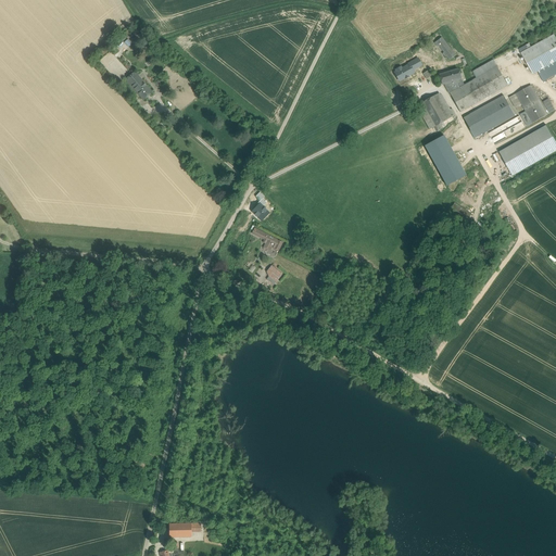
[(555,38),(554,35),(531,48),(529,45),(526,46),(528,49),(521,53),(533,75),(555,61),(555,38)]
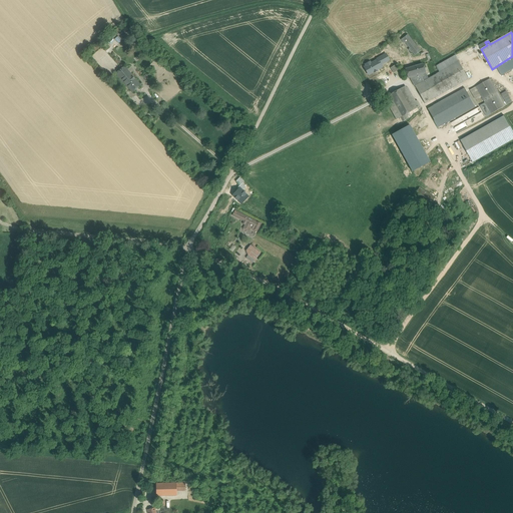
[(420,51),(410,38),(405,42),(415,55),(420,51)]
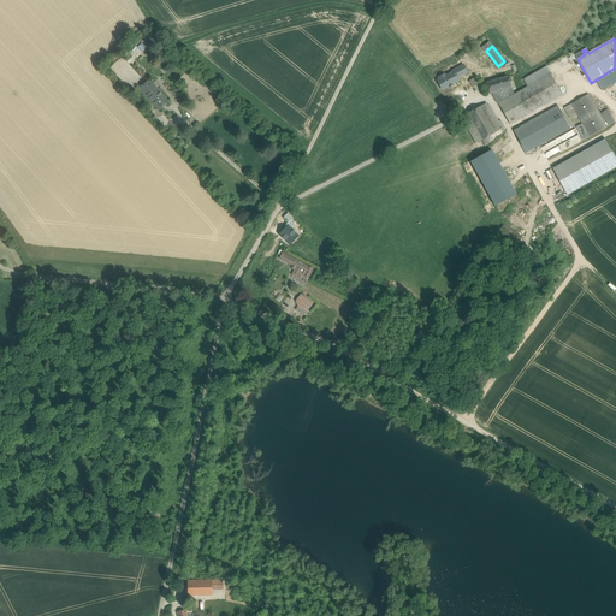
[(462,64),(434,77),(442,90),(460,81),(457,77),(467,73),(462,64)]
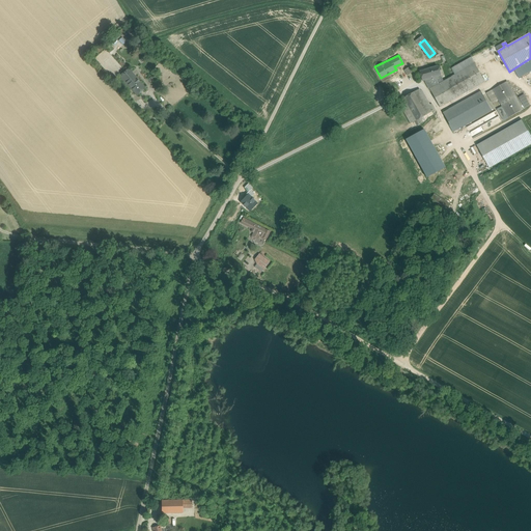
[(472,57),(451,68),(455,75),(475,63),(472,57)]
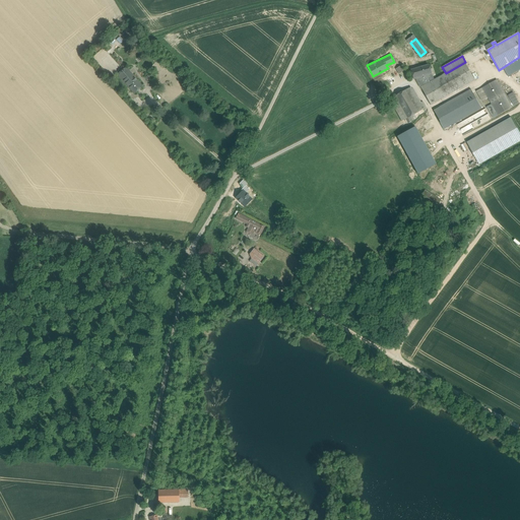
[(446,73),(436,78),(434,79),(420,87),(431,106),(475,80),(465,62),(446,73)]
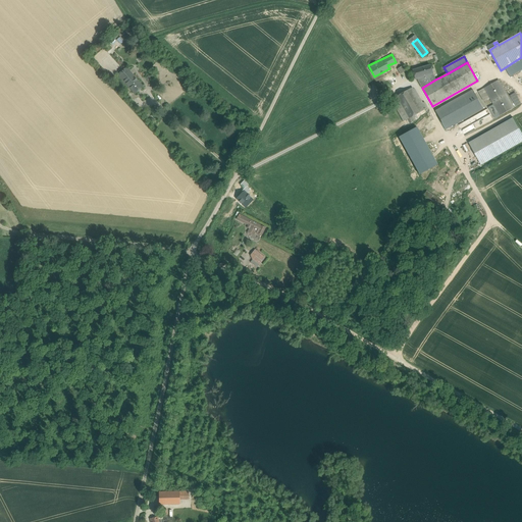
[(429,65),(413,70),(415,80),(417,79),(422,88),(435,80),(432,74),(429,65)]
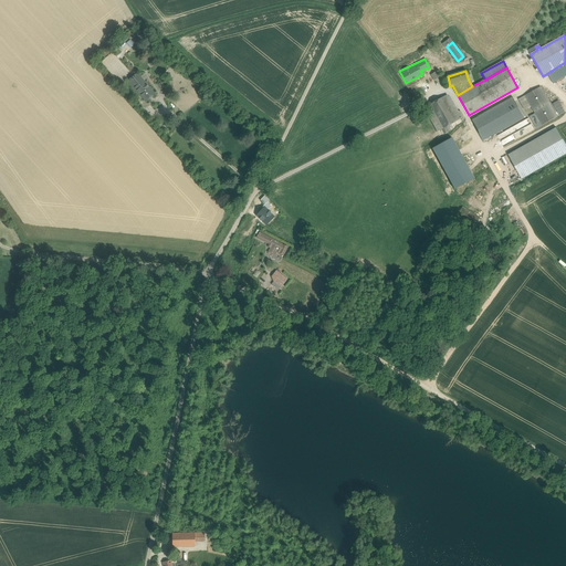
[(155,95),(137,73),(128,81),(146,102),(155,95)]
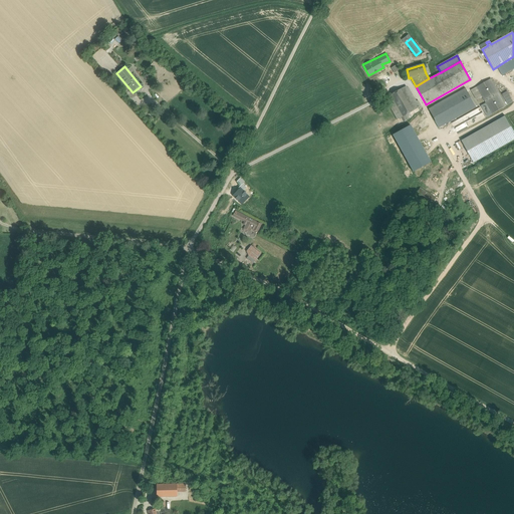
[(507,106),(491,79),(477,87),(482,96),(486,103),(492,114),(507,106)]
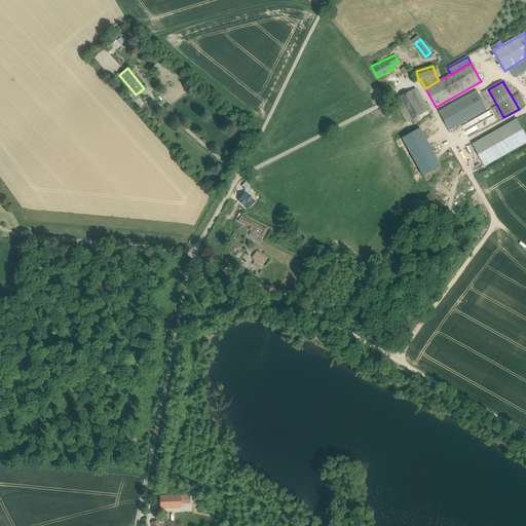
[(415,88),(393,100),(407,122),(427,111),(424,105),(416,90),(415,88)]
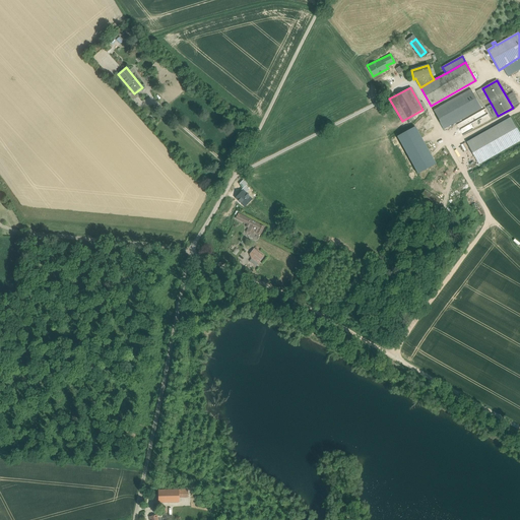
[(488,98),(482,88),(476,91),(482,101),(488,98)]
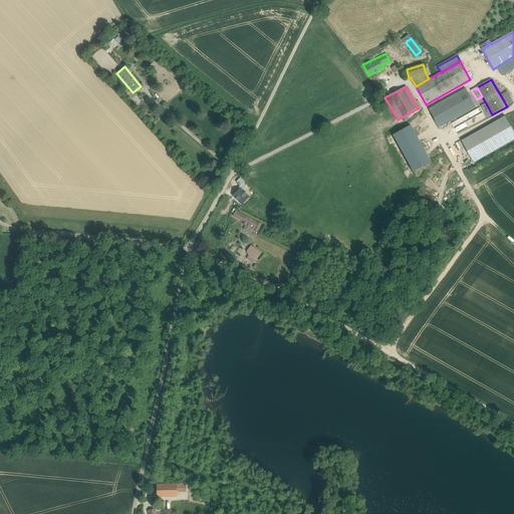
[(416,101),(409,88),(408,88),(407,88),(415,102),(416,101)]
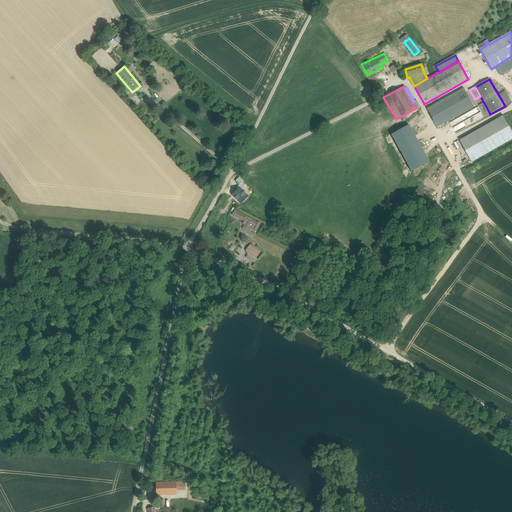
[(435,126),(474,108),(465,88),(426,106),(435,126)]
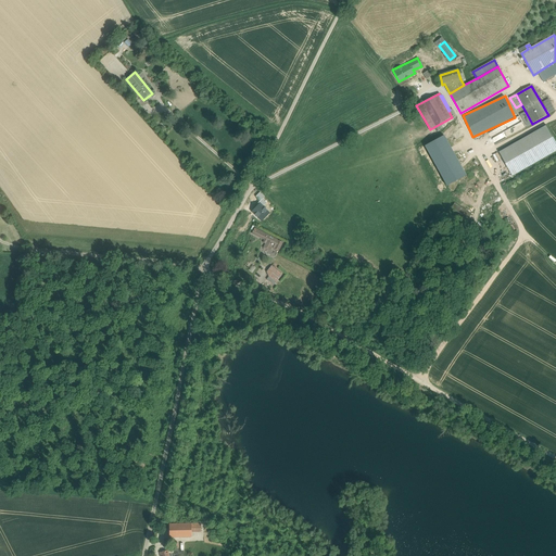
[(532,124),(526,112),(520,115),(527,127),(532,124)]
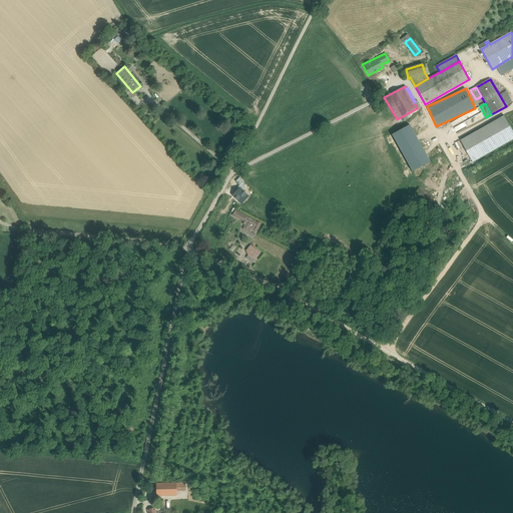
[(426,115),(411,124),(422,140),(436,132),(426,115)]
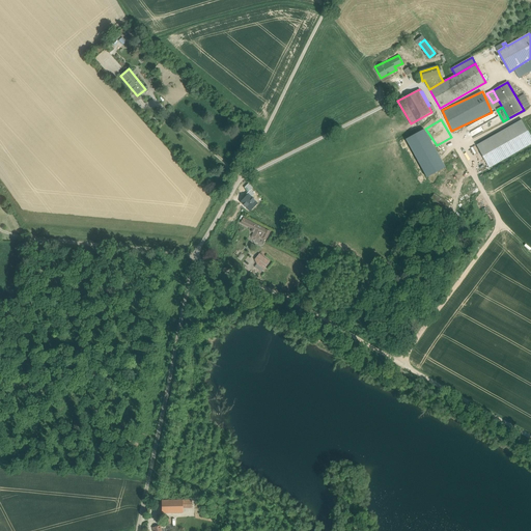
[(530,136),(522,120),(477,145),(490,169),(530,145),(530,136)]
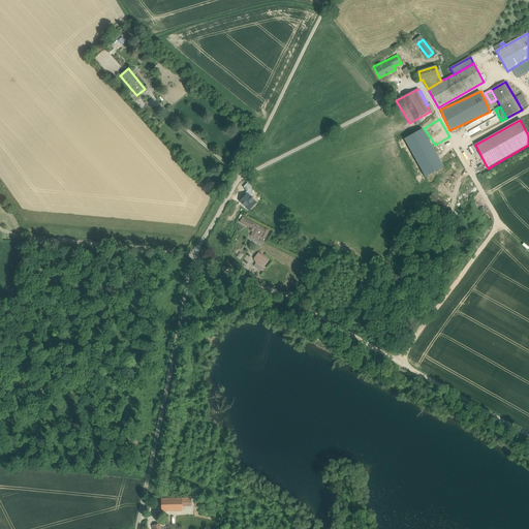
[(422,128),(403,137),(423,177),(442,167),(422,128)]
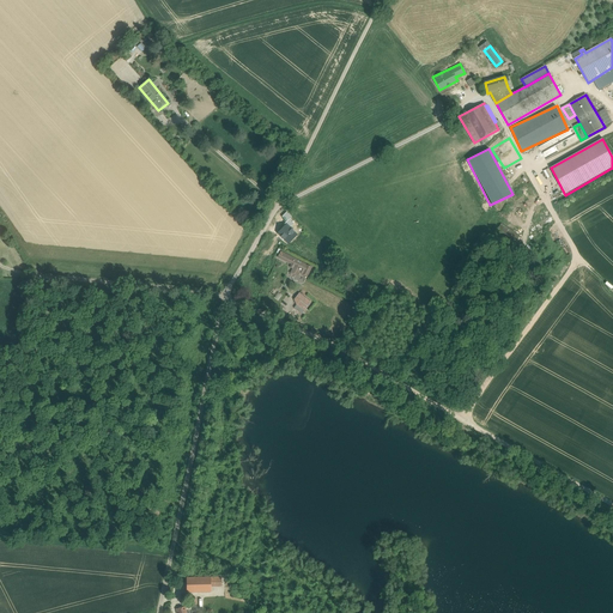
[(293,234),(283,223),(274,231),(285,242),(293,234)]
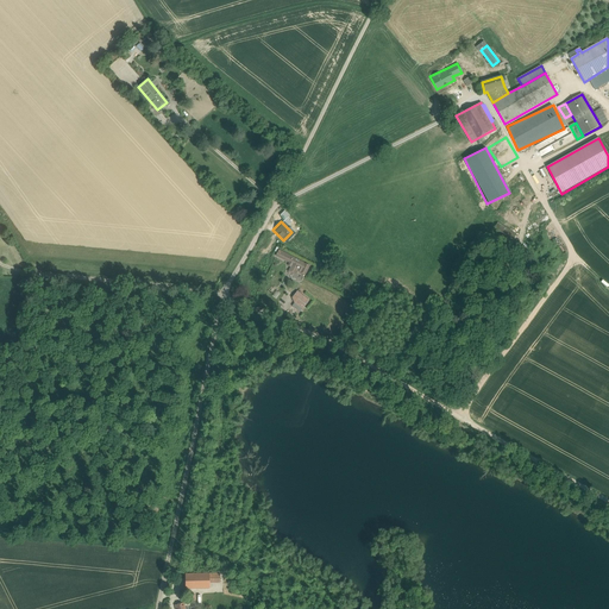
[(309,265),(278,250),(276,256),(289,263),(288,265),(290,267),(288,271),(295,276),(297,271),(301,272),(300,274),(305,276),(309,265)]
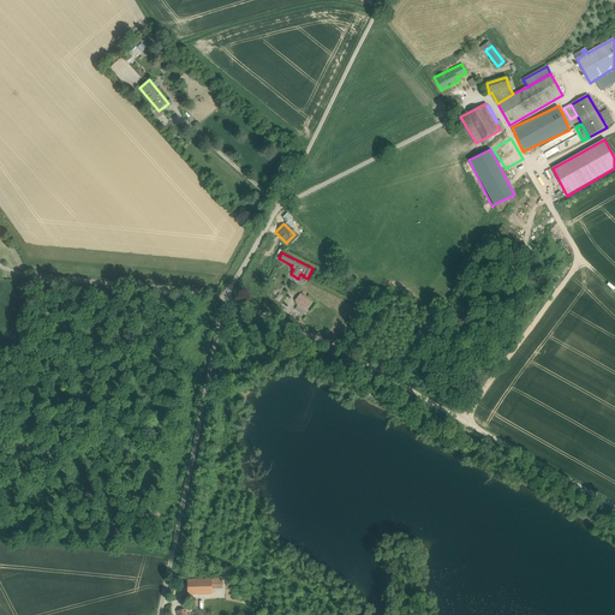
[(338,263),(327,252),(323,257),(334,268),(338,263)]
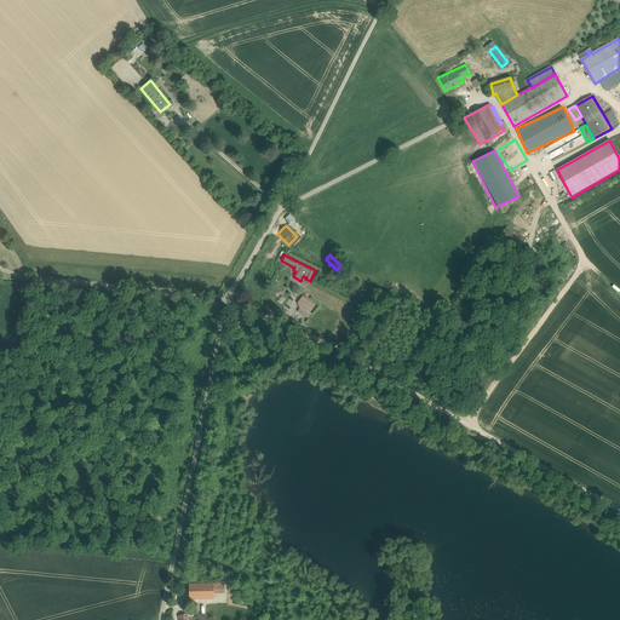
[(271,297),(281,304),(285,299),(275,291),(271,297)]
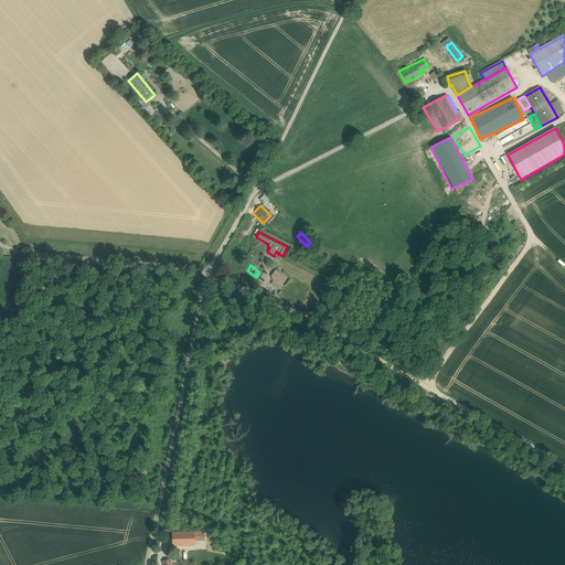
[(286,279),(276,270),(273,275),(276,277),(272,284),(278,289),(286,279)]
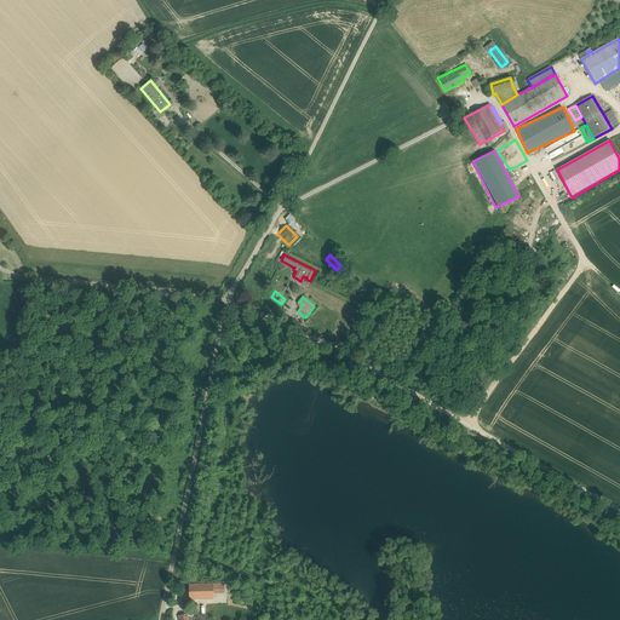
[(213,584),(189,585),(189,598),(189,600),(213,598),(213,593),(213,584)]
